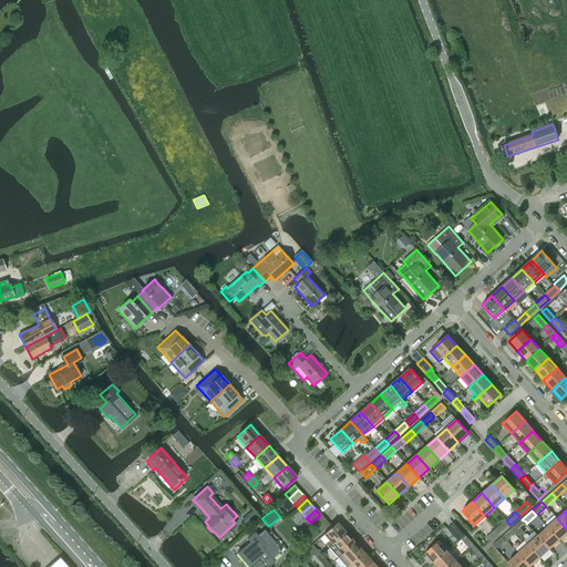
[(248,513),(241,519),(247,526),(254,519),(248,513)]
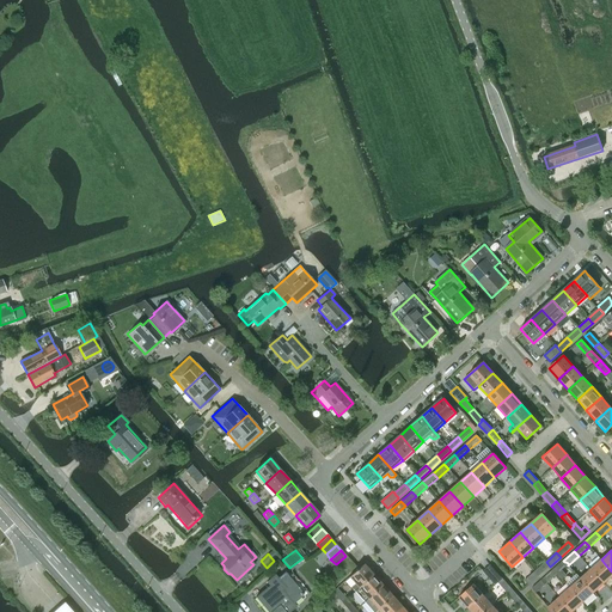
[(346,556),(336,564),(341,570),(350,561),(346,556)]
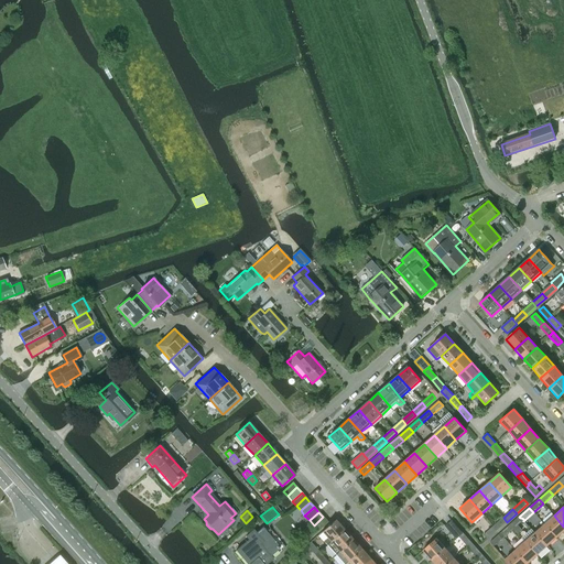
[(544,524),(556,538),(563,531),(563,527),(554,516),(544,524)]
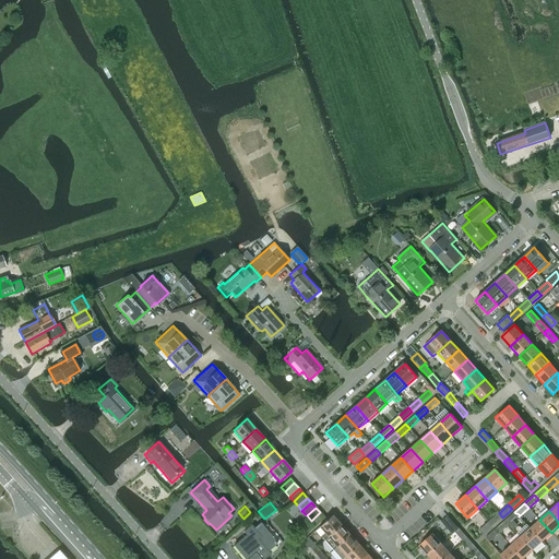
[(320,512),(311,521),(316,526),(324,518),(320,512)]
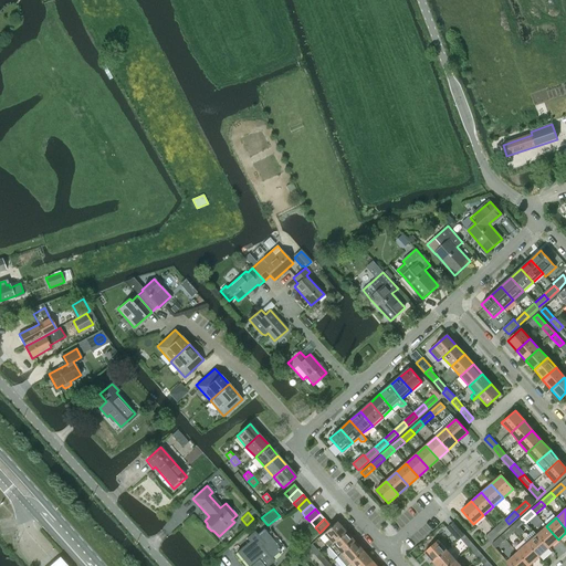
[(521,519),(512,526),(515,531),(525,523),(525,522),(525,521),(523,520),(522,520),(521,519)]
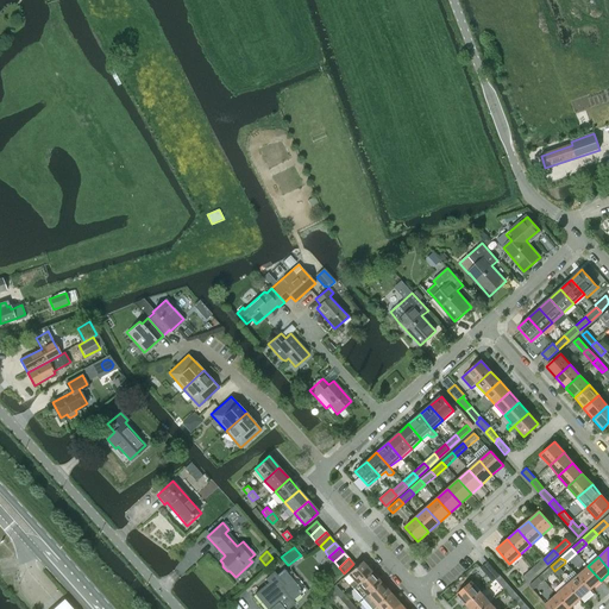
[(544,559),(533,569),(537,573),(547,564),(544,559)]
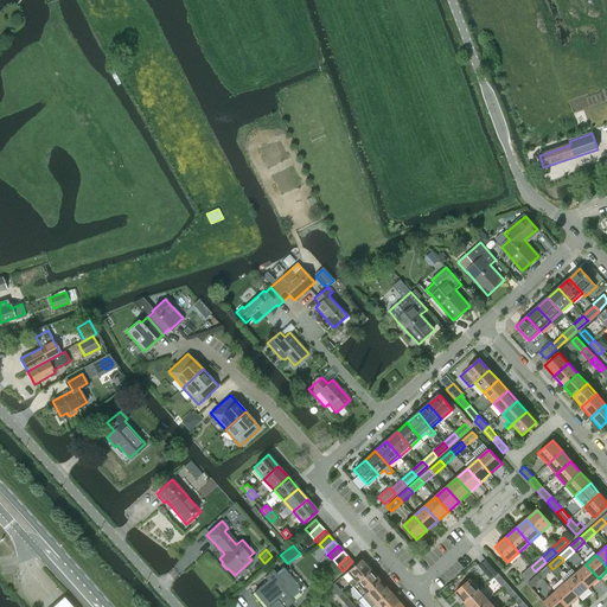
[(346,573),(352,579),(349,582),(351,587),(370,570),(360,560),(346,573)]
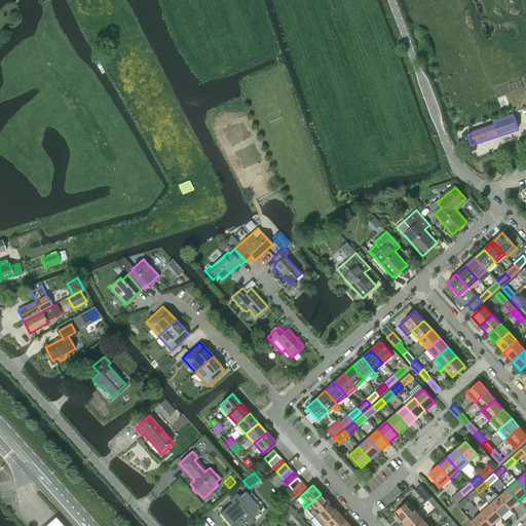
[(428,501),(429,500),(428,498),(430,496),(421,486),(415,491),(425,503),(428,501)]
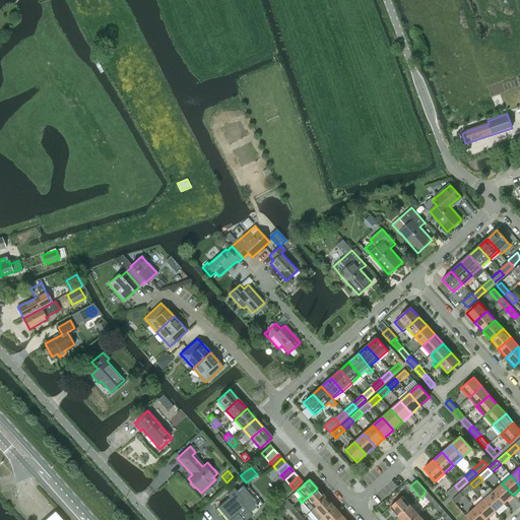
[(470,483),(461,493),(464,496),(473,488),(470,483)]
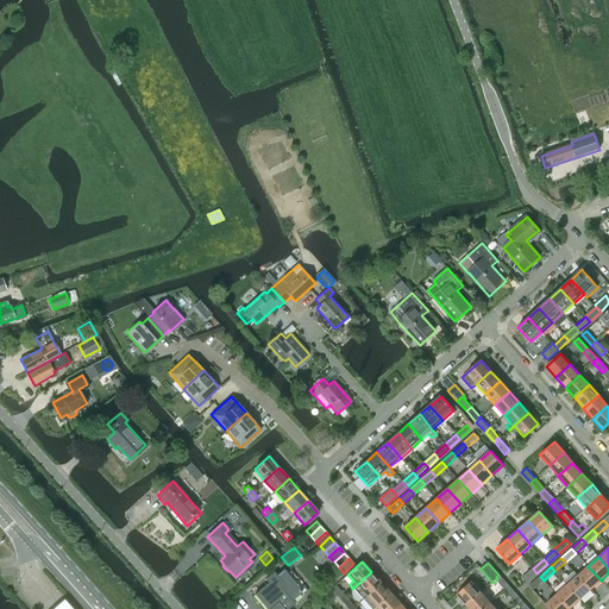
[(577,576),(590,590),(601,581),(588,566),(577,576)]
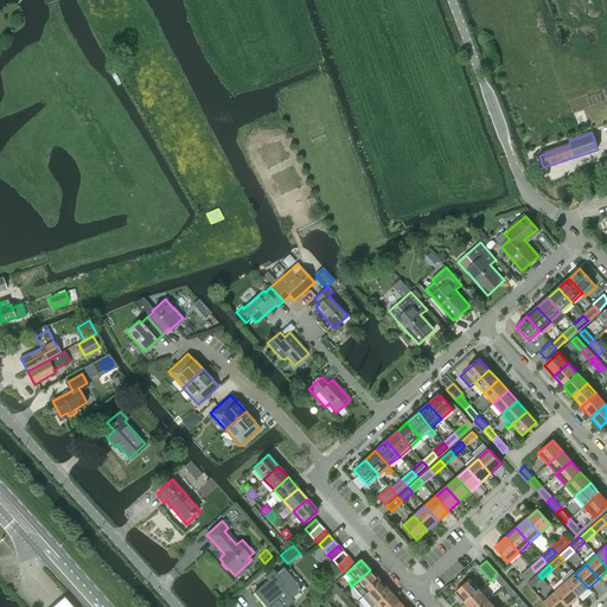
[(268,580),(254,592),(267,606),(286,606),(294,600),(292,598),(300,592),(301,588),(283,567),(276,573),(273,569),(264,576),(268,580)]
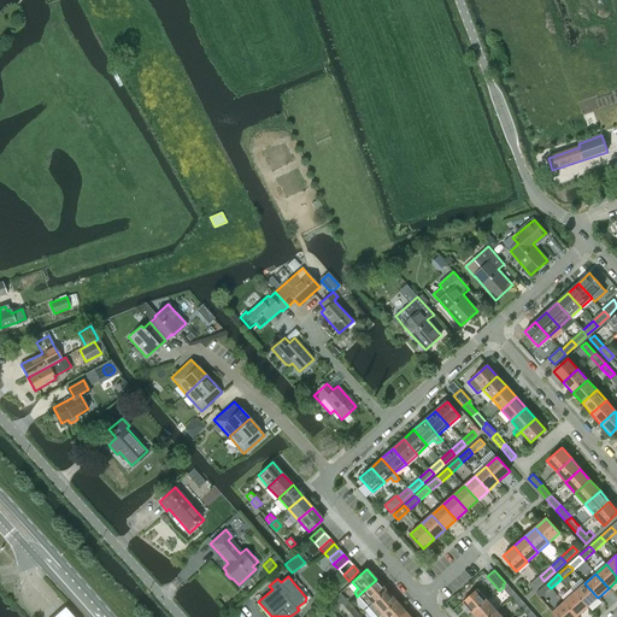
[(533,591),(544,581),(540,576),(529,586),(533,591)]
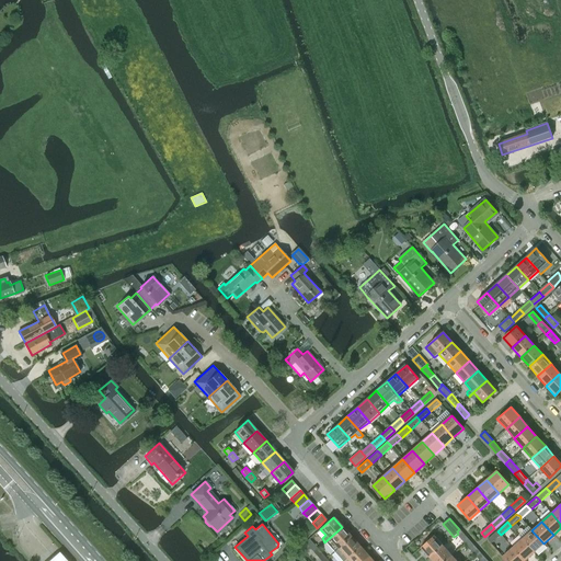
[(342,527),(324,542),(333,551),(351,537),(342,527)]
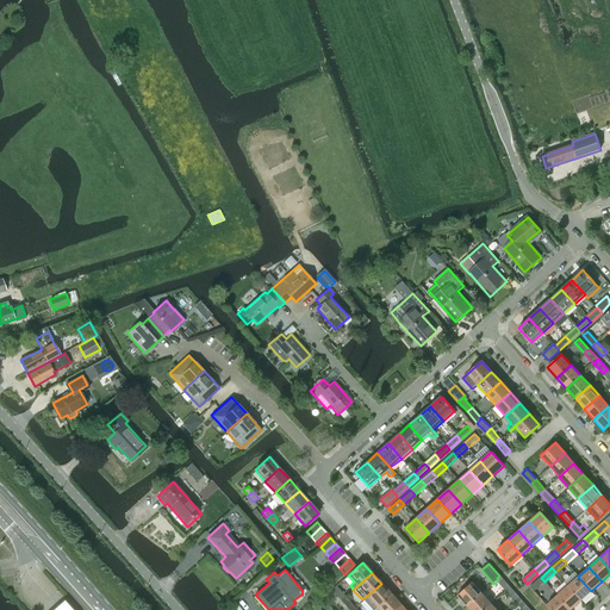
[(497,582),(505,591),(510,587),(499,576),(497,578),(498,580),(497,582)]
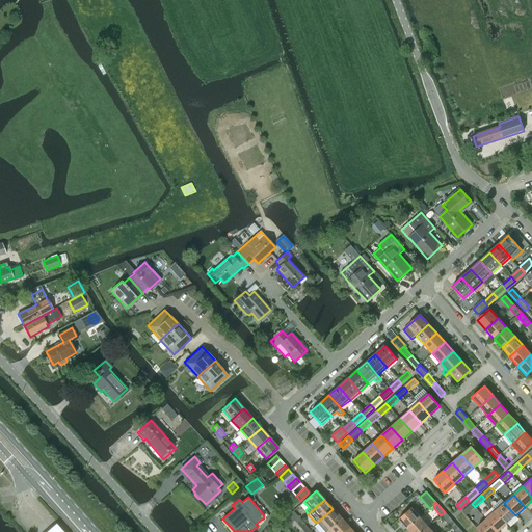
[(496,511),(507,524),(515,515),(504,503),(496,511)]
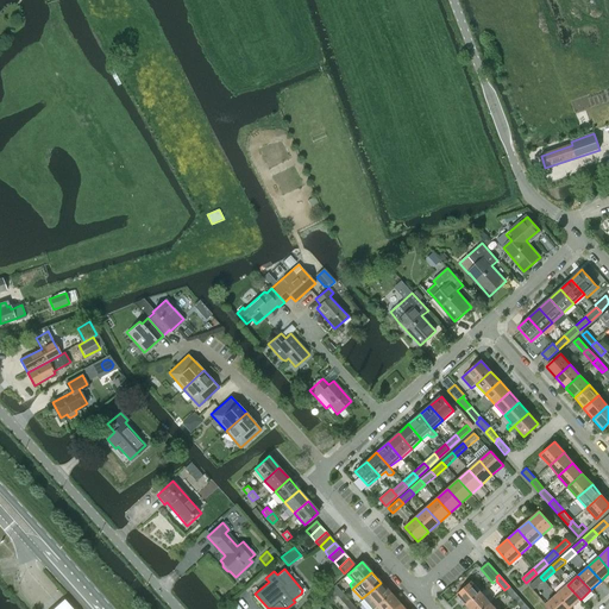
[(533,590),(544,581),(540,577),(529,585),(533,590)]
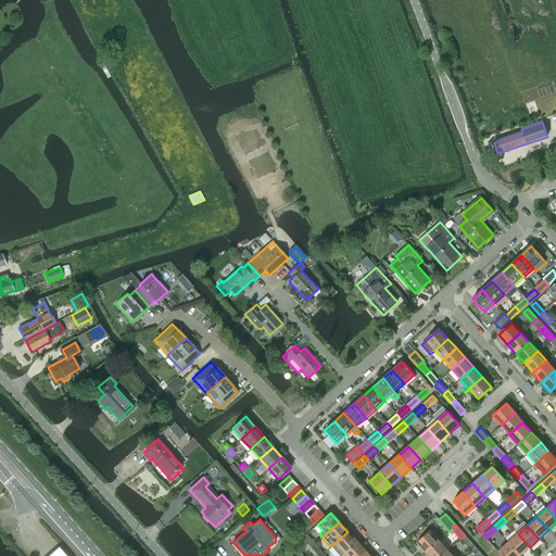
[(417,543),(426,553),(439,541),(430,531),(417,543)]
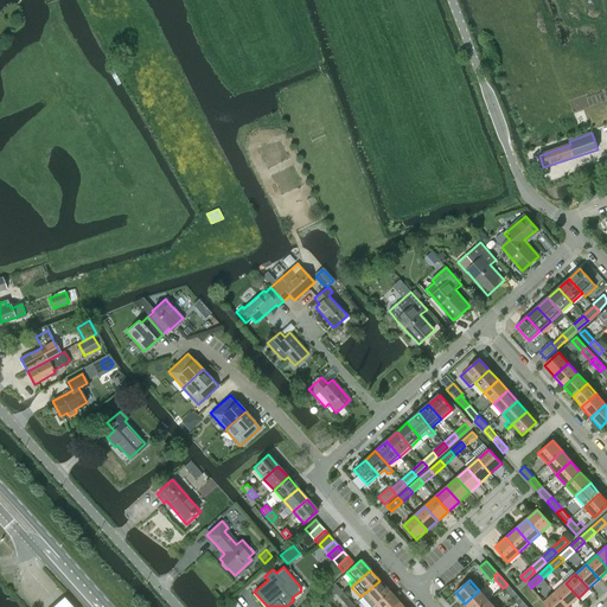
[(379,581),(360,596),(369,606),(371,606),(375,605),(388,592),(379,581)]
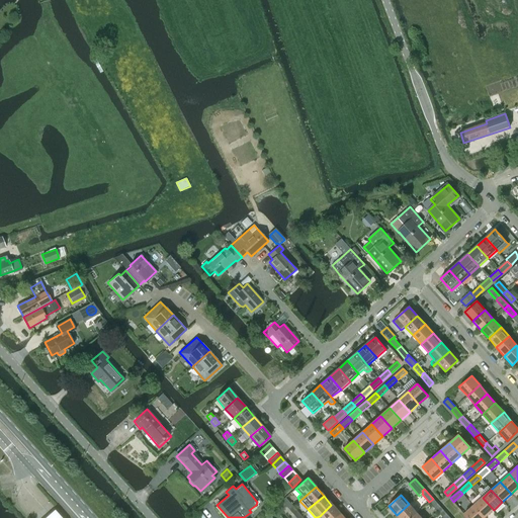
[(473,506),(484,517),(494,510),(483,498),(473,506)]
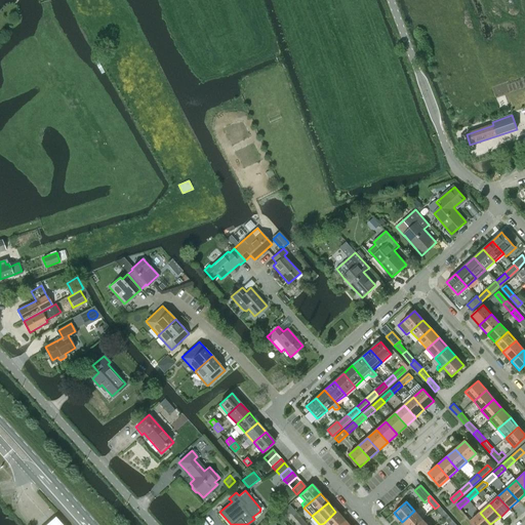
[(435,509),(443,518),(447,515),(439,506),(435,509)]
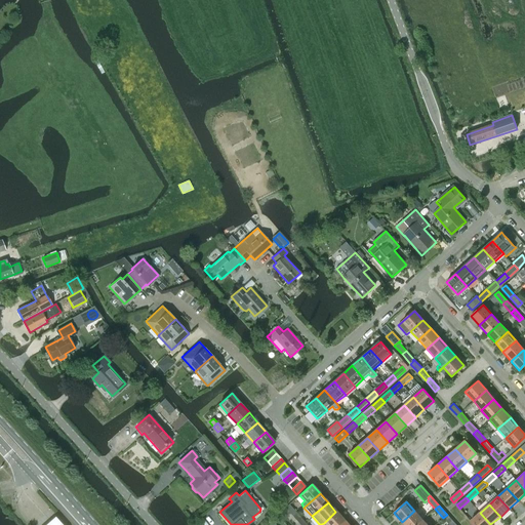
[(292,508),(288,511),(293,517),(297,514),(292,508)]
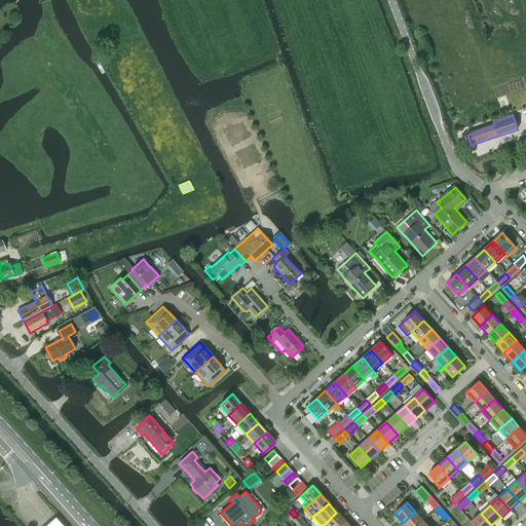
[(415,512),(403,523),(405,525),(417,525),(423,521),(415,512)]
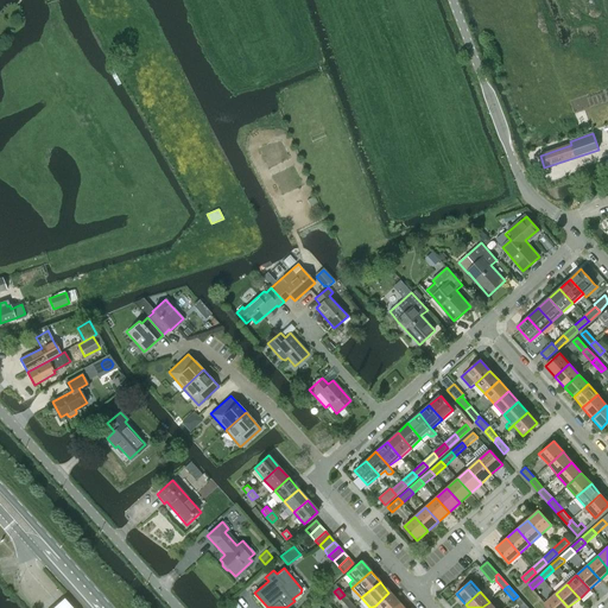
[(375,606),(377,607),(392,607),(398,603),(388,593),(375,606)]
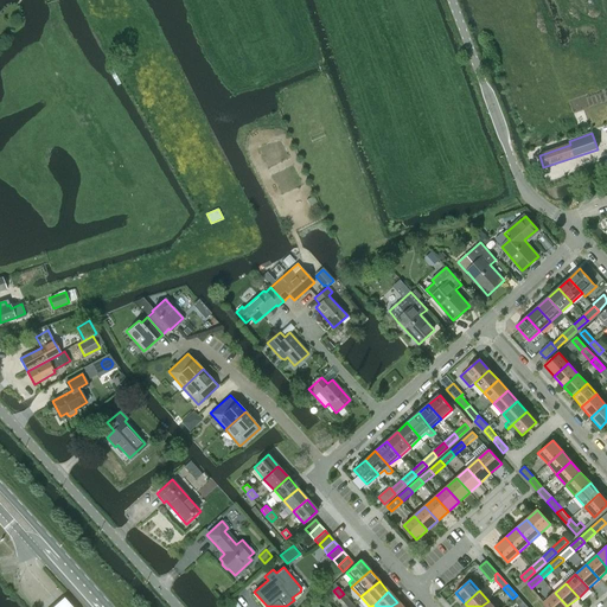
[(547,606),(567,606),(555,593),(543,602),(547,606)]
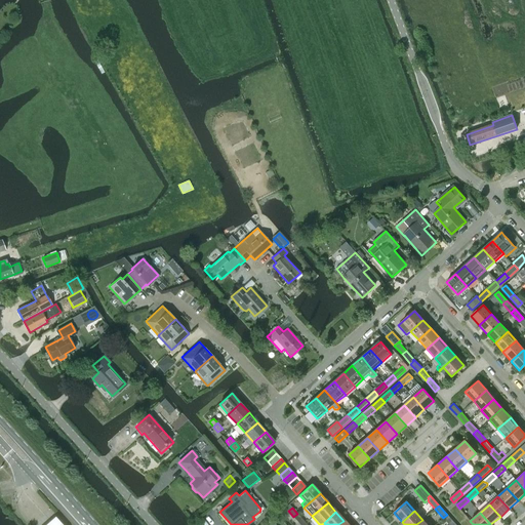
[(297,514),(293,517),(299,524),(301,524),(306,522),(297,514)]
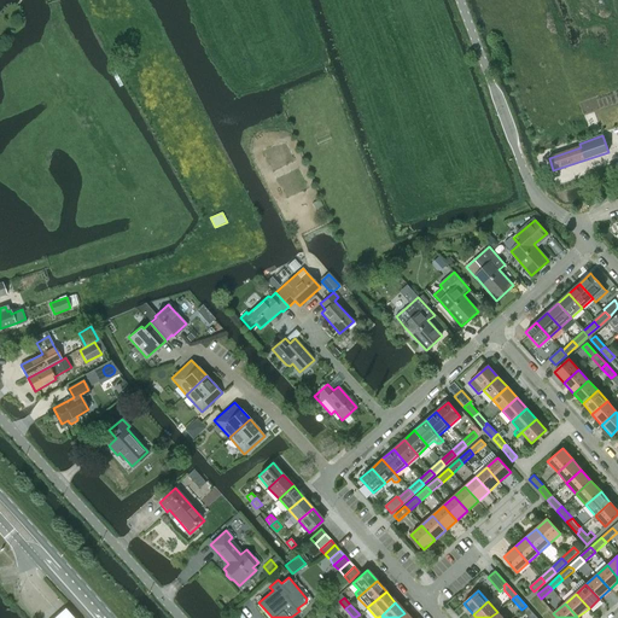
[(522,610),(529,617),(534,617),(536,617),(526,606),(522,610)]
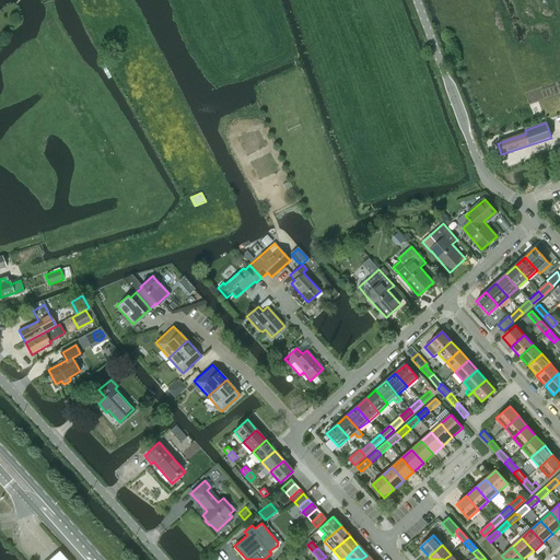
[(47,559),(67,559),(59,550),(47,559)]
